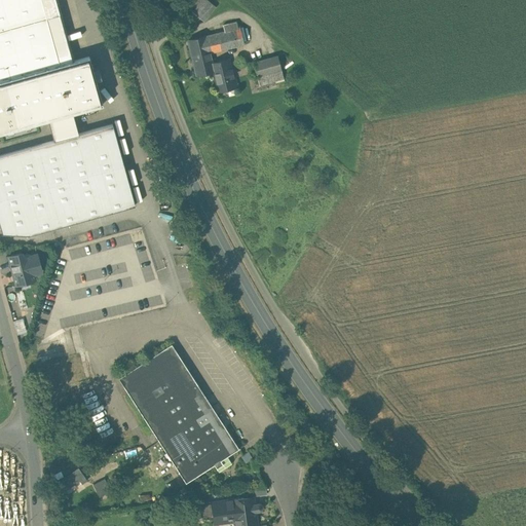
[(0,0),(0,81),(60,66),(60,65),(46,17),(41,0),(0,0)]
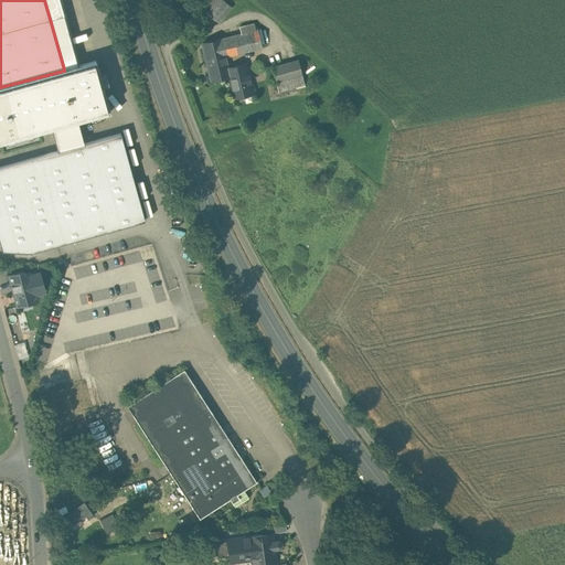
[(63,16),(59,0),(44,0),(50,19),(63,16)]
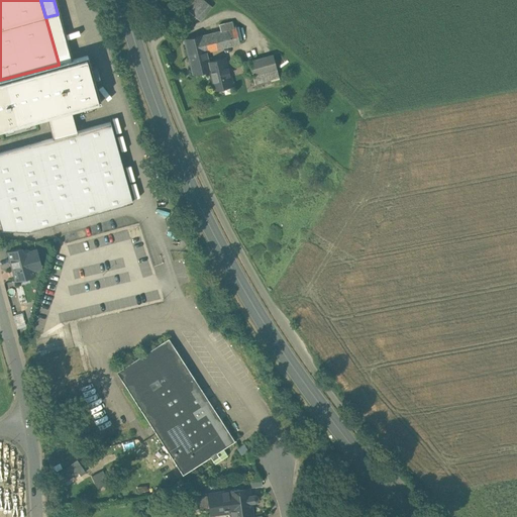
[(212,6),(203,0),(192,0),(185,8),(189,12),(196,17),(200,20),(212,6)]
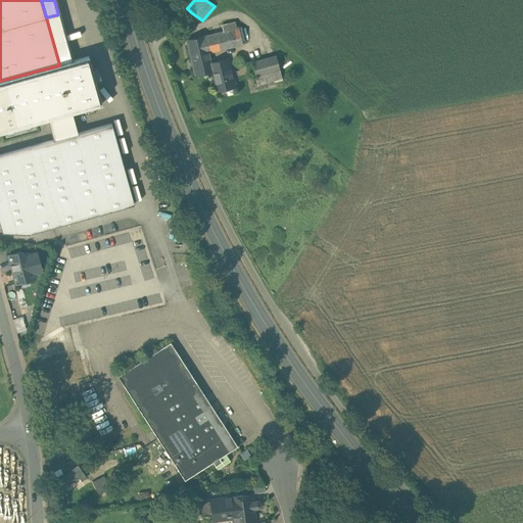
[(198,17),(191,12),(187,16),(194,22),(198,17)]
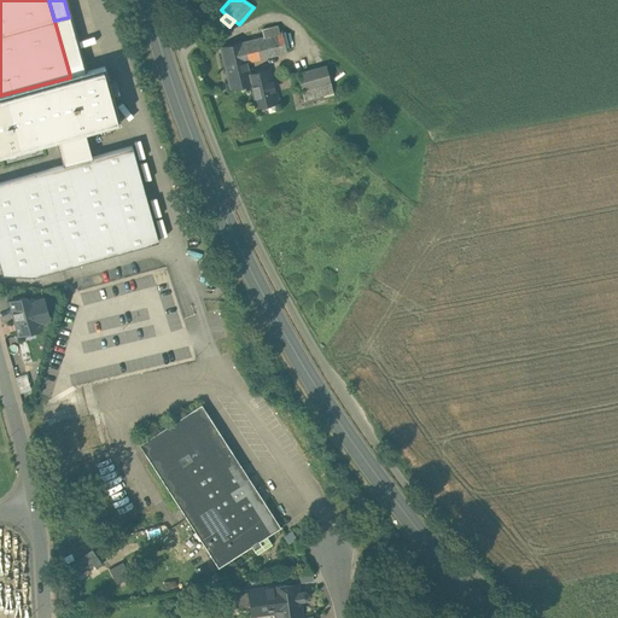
[(85,73),(69,17),(54,21),(70,76),(85,73)]
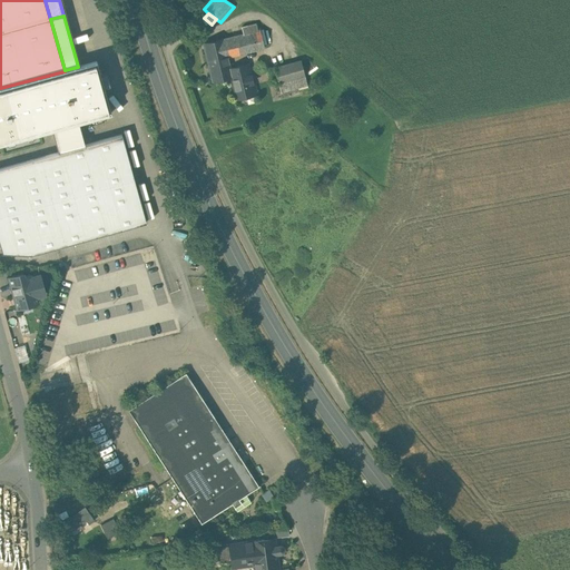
[(243,35),(203,43),(207,61),(227,57),(245,52),(264,48),(259,30),(257,30),(256,23),(242,27),(243,35)]
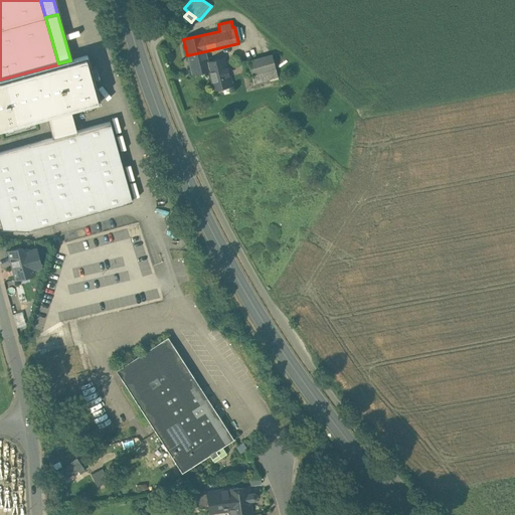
[(205,51),(187,55),(192,73),(208,69),(209,69),(210,69),(208,61),(205,51)]
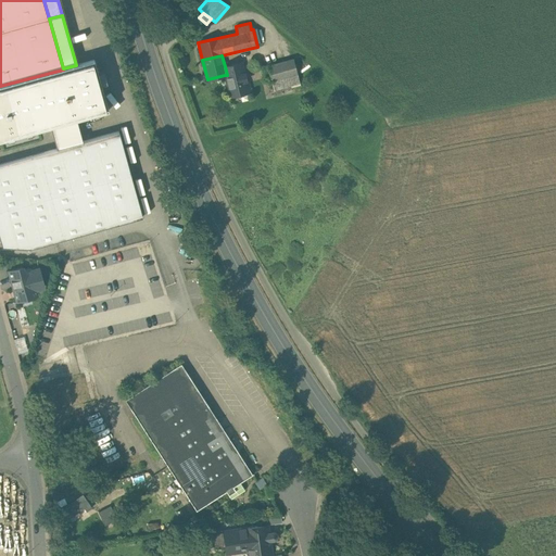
[(293,59),(267,66),(270,77),(272,80),(274,89),(300,83),(293,59)]
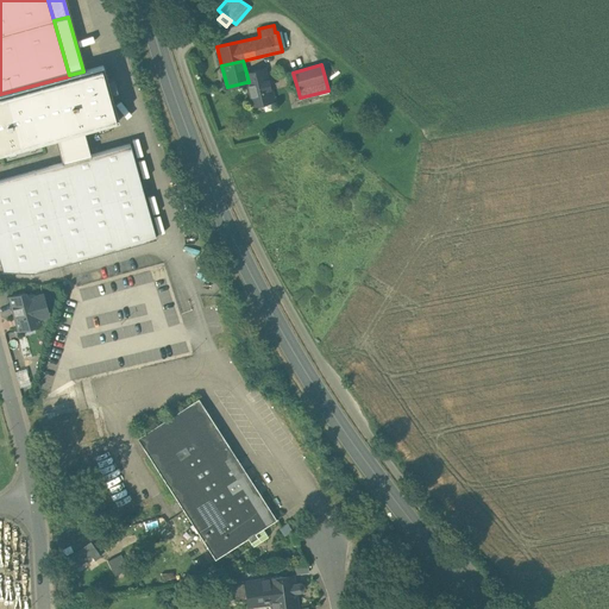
[(69,76),(0,94),(0,154),(58,138),(83,131),(118,121),(104,66),(83,71),(69,75),(69,76)]
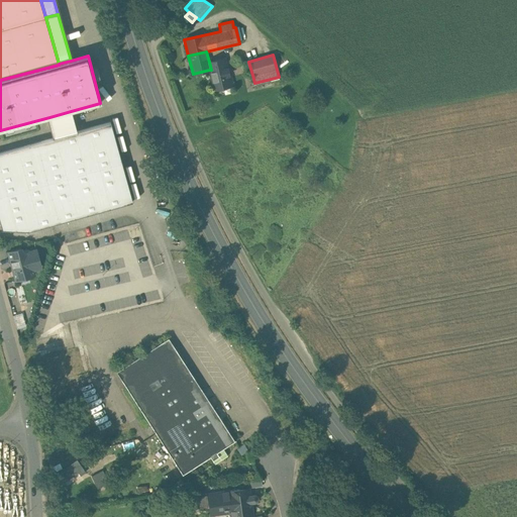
[(224,59),(209,62),(211,70),(210,70),(210,73),(227,69),(227,68),(224,59)]
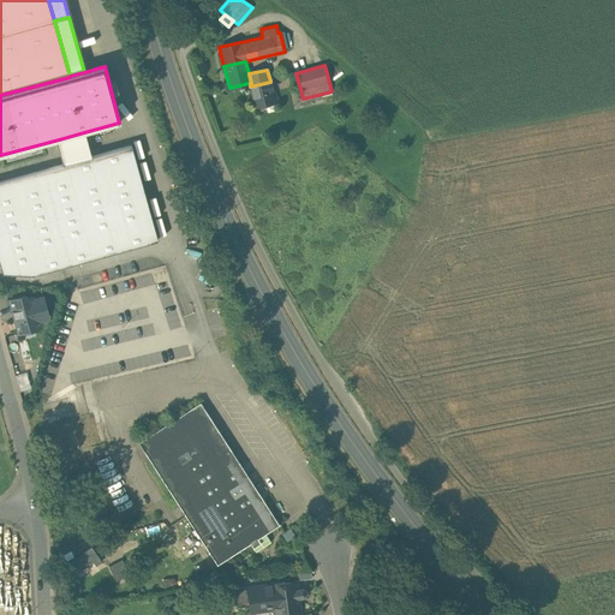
[(270,82),(250,87),(250,83),(249,83),(255,107),(274,102),(272,90),(273,90),(270,81),(270,82)]
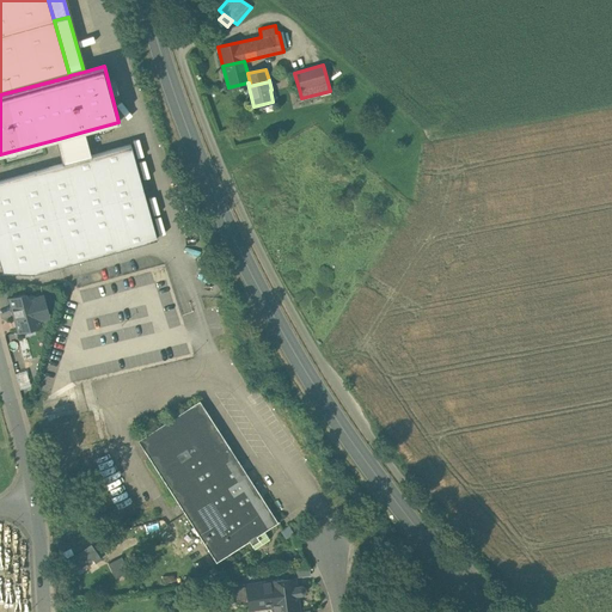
[(84,132),(59,139),(65,163),(0,181),(0,264),(2,271),(32,274),(157,239),(130,145),(91,155),(84,132)]
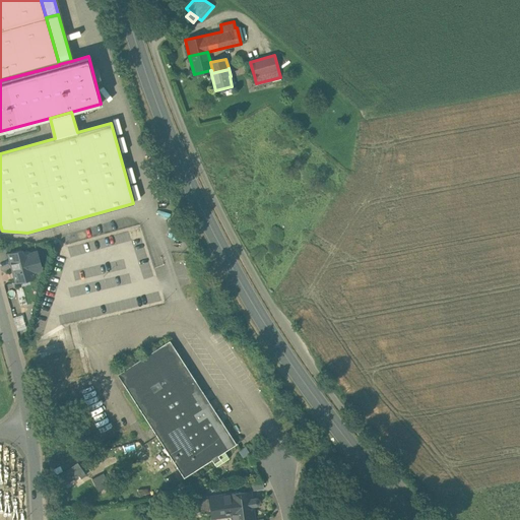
[(11,267),(39,260),(37,251),(27,254),(26,251),(21,253),(20,250),(8,253),(11,267)]
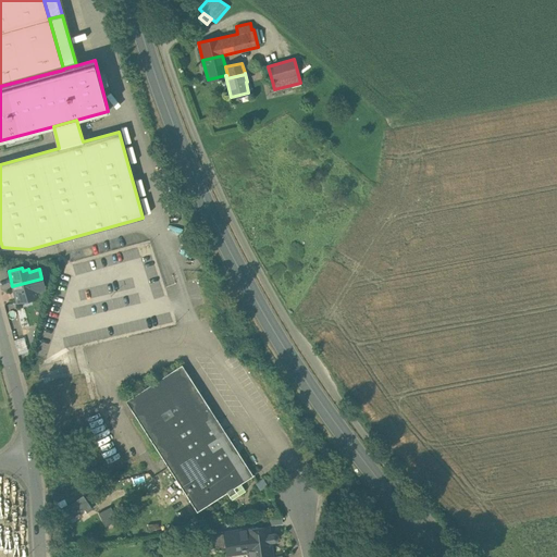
[(41,279),(12,286),(16,301),(36,296),(35,291),(44,288),(41,279)]
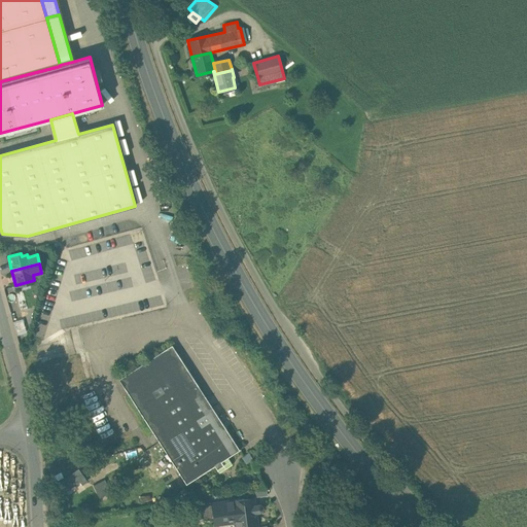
[(239,450),(171,345),(118,379),(186,484),(214,465),(218,471),(220,471),(231,465),(231,463),(227,457),(239,450)]
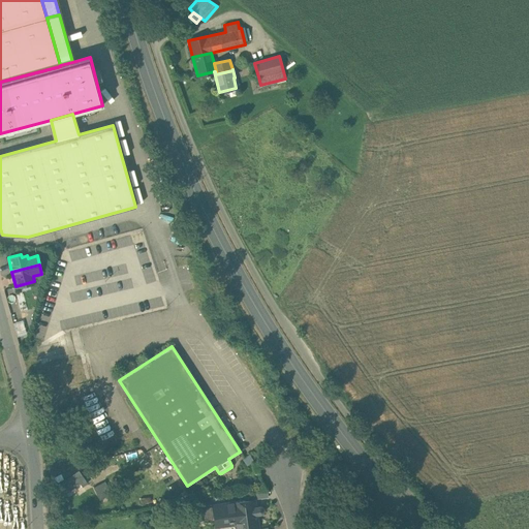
[(79,471),(59,485),(65,493),(80,483),(83,487),(87,484),(79,471)]
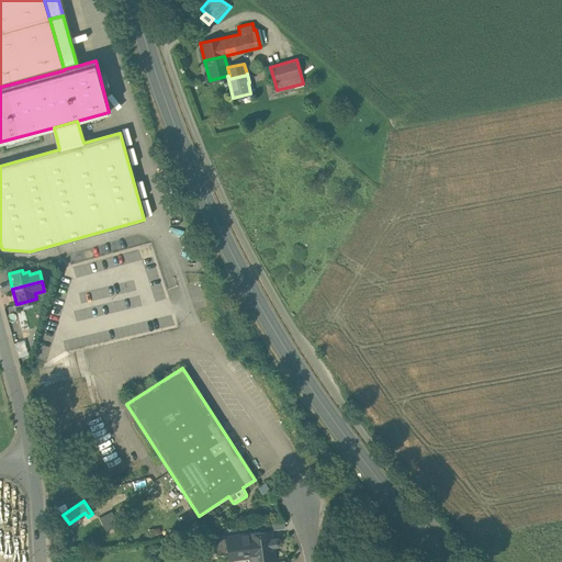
[(121,529),(111,512),(100,517),(107,531),(114,527),(116,531),(121,529)]
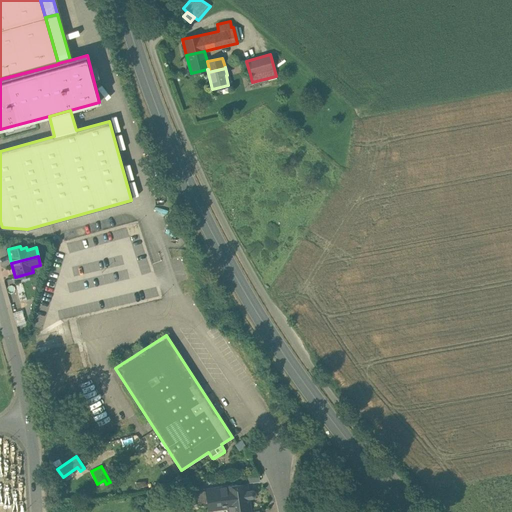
[(246,483),(207,488),(210,506),(228,508),(228,511),(248,511),(250,511),(246,483)]
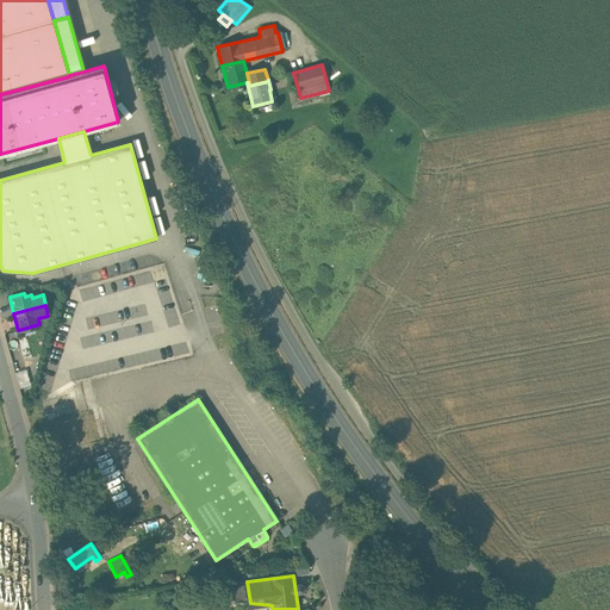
[(30,609),(30,577),(0,577),(0,609),(30,609)]
